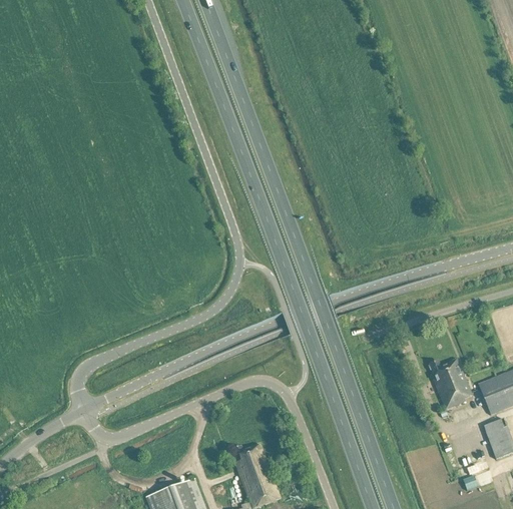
[(472,396),(458,358),(441,365),(439,359),(430,363),(430,364),(429,365),(431,369),(432,369),(434,374),(431,375),(445,409),(465,401),(464,399),(472,396)]
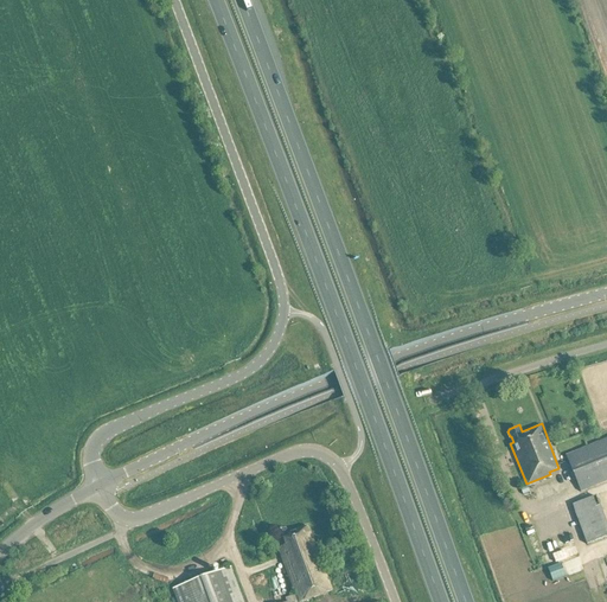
[(580,488),(606,478),(606,436),(566,453),(580,488)]
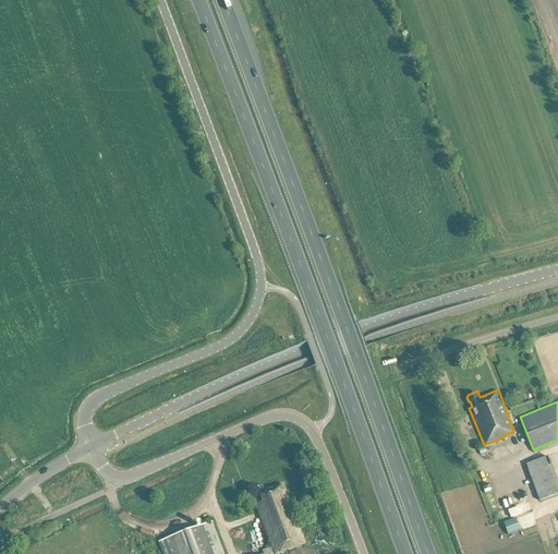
[(540,498),(557,491),(557,483),(548,455),(526,462),(540,498)]
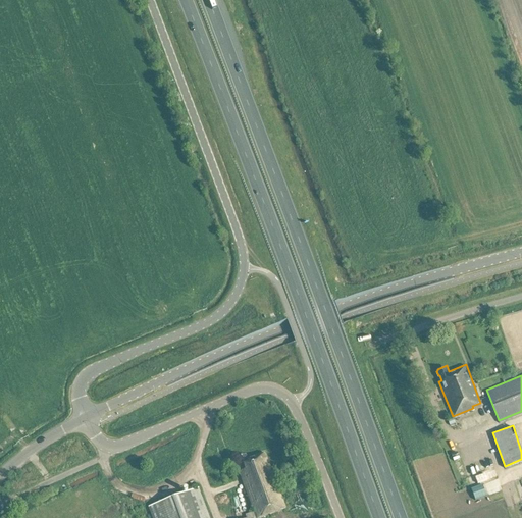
[(286,506),(266,450),(249,456),(247,452),(238,455),(243,468),(241,469),(255,509),(247,512),(248,516),(241,517),(259,517),(259,516),(286,506)]
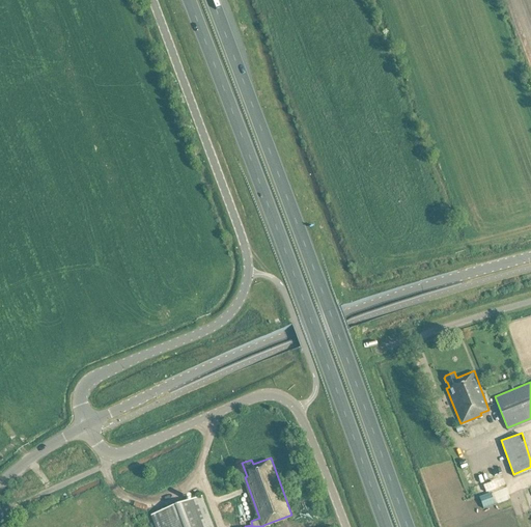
[(492,490),(480,493),(483,504),(496,501),(492,490)]
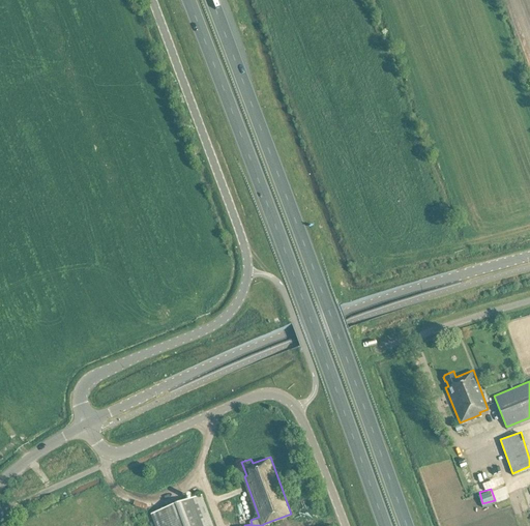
[(212,525),(201,493),(151,512),(156,525),(212,525)]
